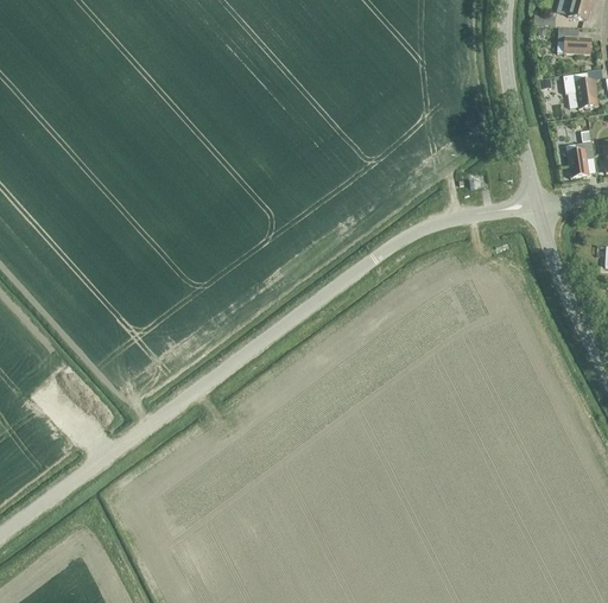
[(590,4),(591,4),(591,0),(570,0),(567,14),(587,19),(590,4)]
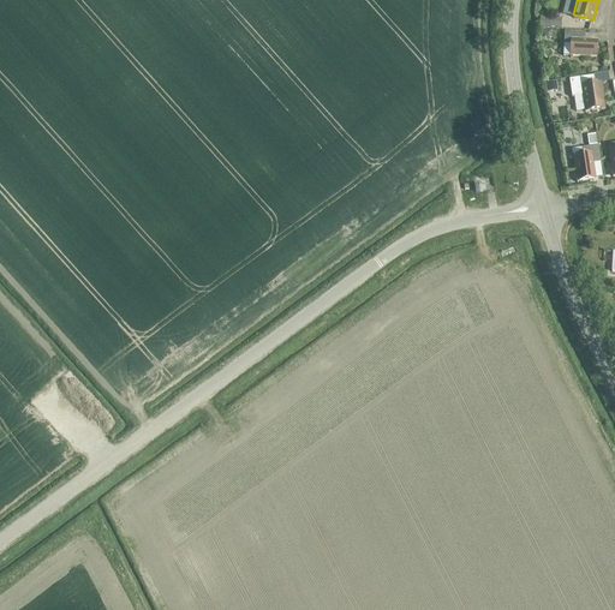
[(569,52),(596,53),(597,37),(584,36),(584,29),(563,28),(563,41),(569,41),(569,52)]
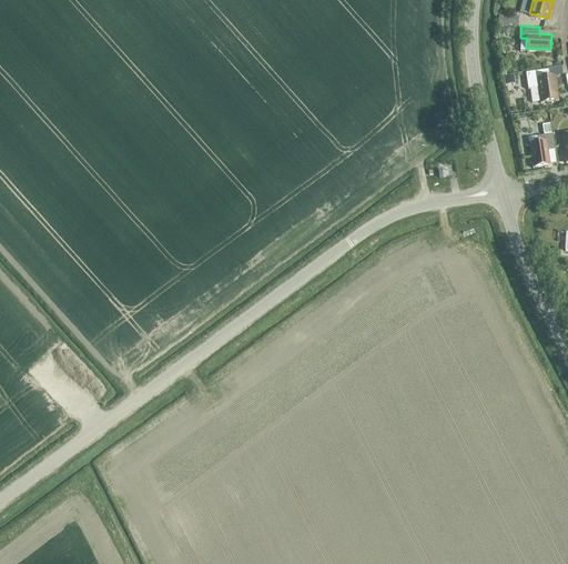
[(557,63),(565,62),(564,54),(556,56),(557,63)]
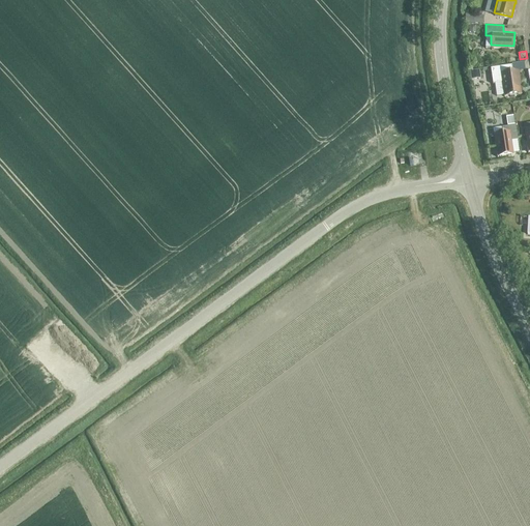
[(519,68),(512,69),(511,62),(490,65),(493,81),(502,79),(504,93),(521,91),(519,77),(520,77),(519,68)]
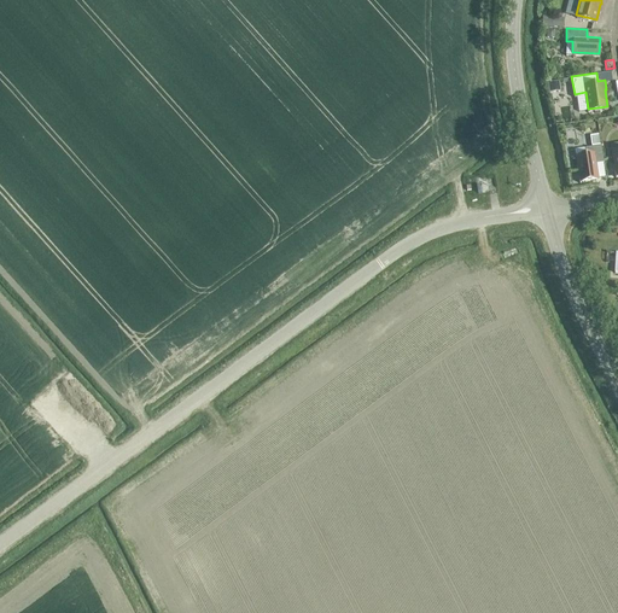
[(576,153),(579,179),(598,176),(595,161),(604,159),(601,142),(584,145),(586,151),(576,153)]
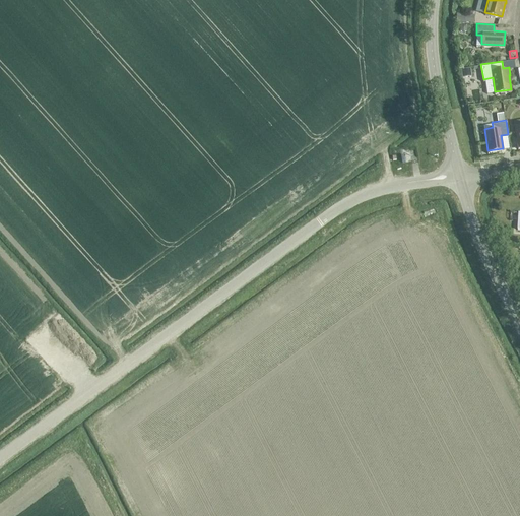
[(409,145),(400,146),(401,149),(401,150),(401,153),(404,152),(405,159),(411,158),(409,145)]
